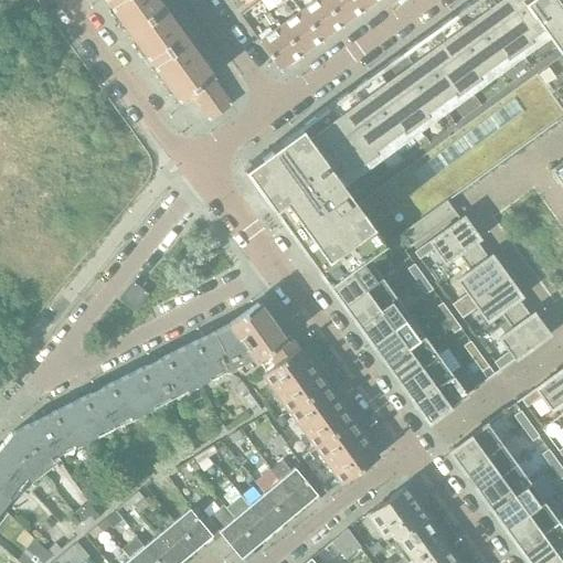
[(166,7),(161,0),(107,0),(131,32),(166,7)]
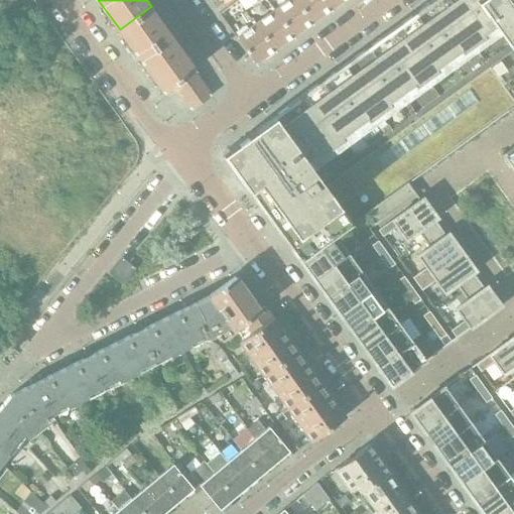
[(233,147),(224,152),(237,170),(252,190),(260,202),(276,225),(300,258),(302,261),(338,235),(355,224),(368,214),(376,225),(418,195),(410,183),(513,107),(513,0),(434,0),(419,11),(414,15),(372,45),(367,49),(326,80),(320,83),(278,114),(233,147)]
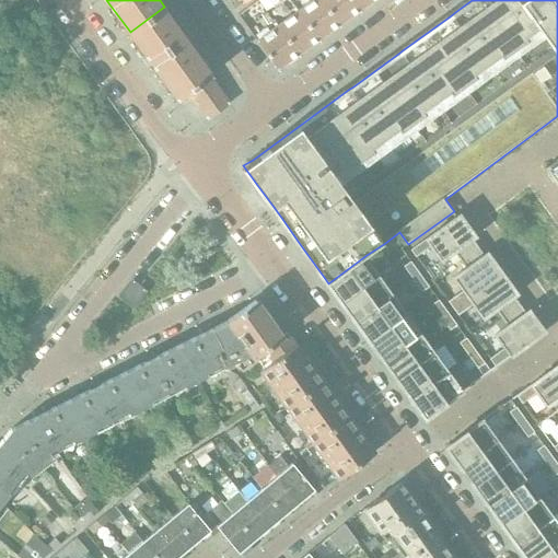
[(259,0),(245,11),(252,19),(265,9),(259,0)]
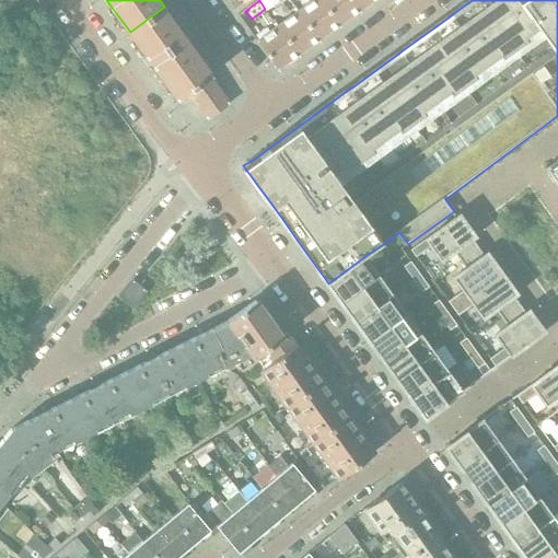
[(279,0),(262,0),(267,9),(279,0)]
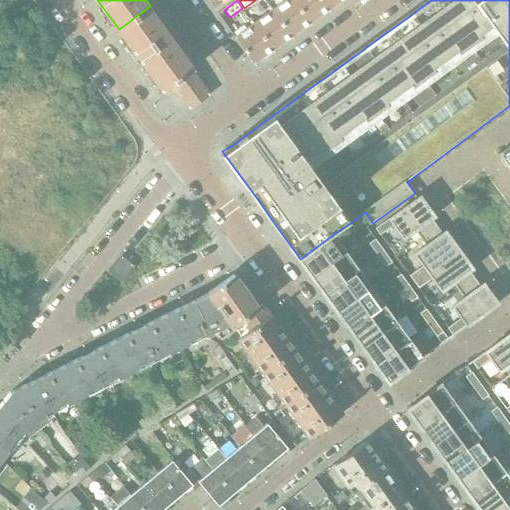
[(311,22),(295,0),(287,0),(274,9),(293,35),(311,22)]
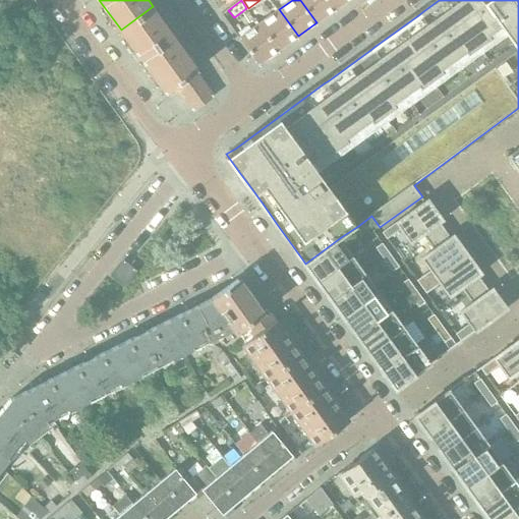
[(336,9),(329,0),(300,0),(316,22),(336,9)]
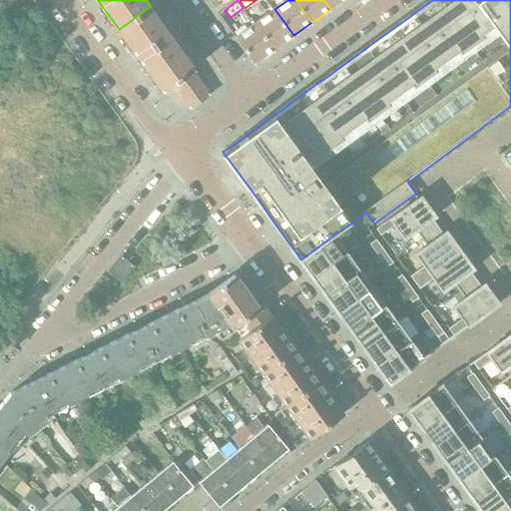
[(324,0),(331,9),(342,0),(324,0)]
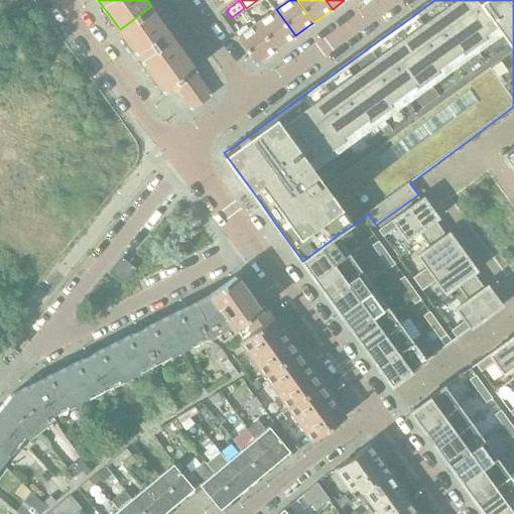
[(197,69),(151,6),(120,29),(165,92),(174,85),(195,71),(197,69)]
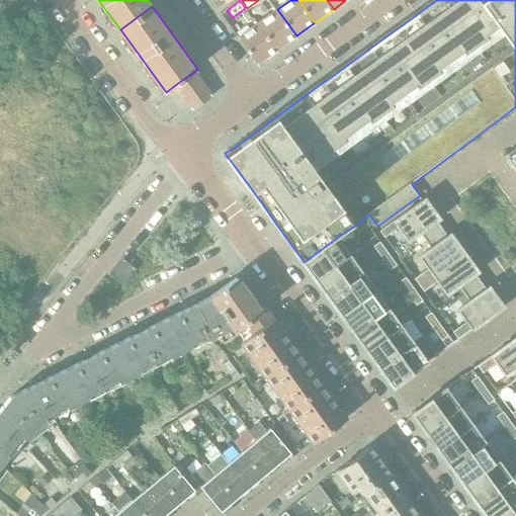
[(296,35),(277,9),(275,6),(273,8),(275,11),(259,23),(258,23),(277,50),(296,35)]
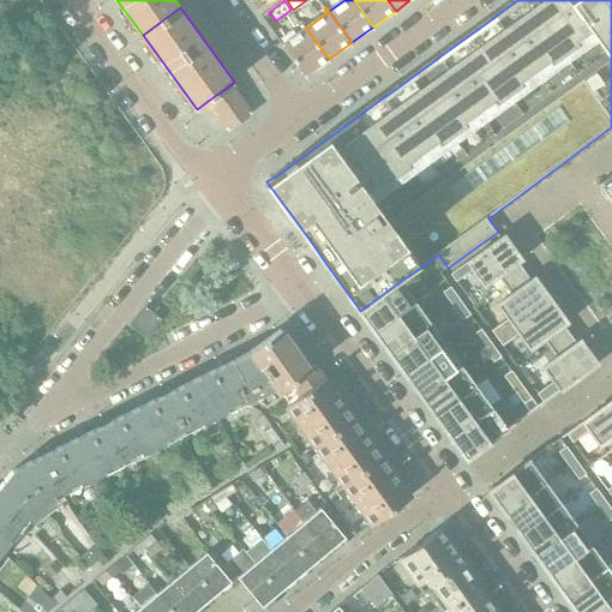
[(329,59),(306,28),(307,28),(305,23),(301,25),(305,29),(285,45),(306,76),(329,59)]
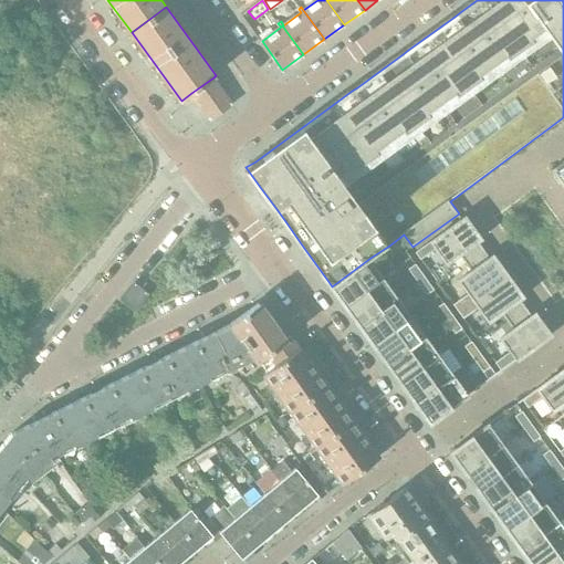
[(233,104),(213,77),(191,93),(195,96),(212,121),(233,104)]
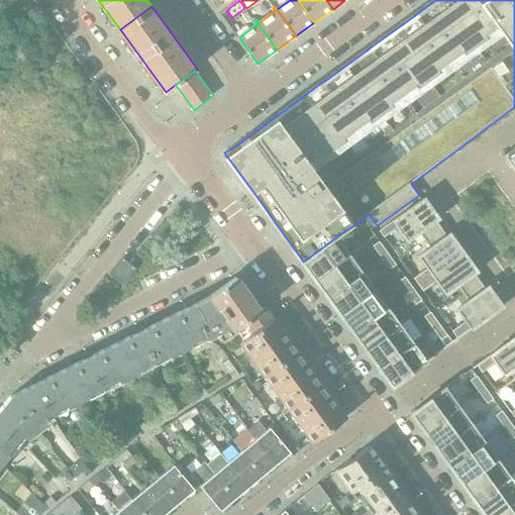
[(514,147),(506,155),(514,167),(514,147)]
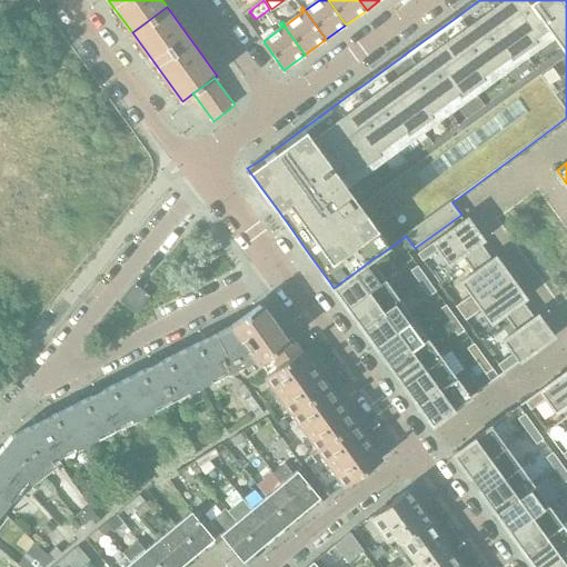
[(490,248),(468,218),(434,242),(449,265),(463,255),(469,264),(490,248)]
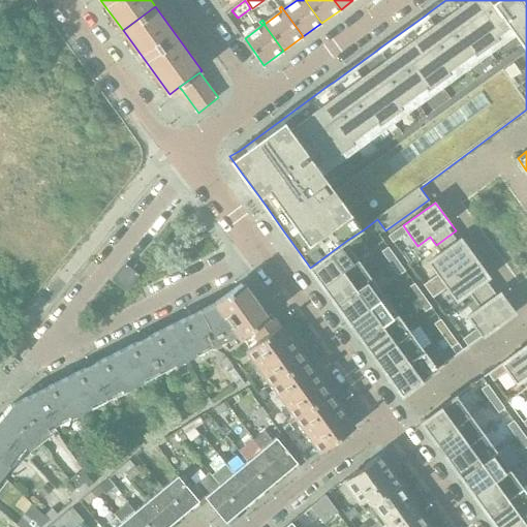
[(475,257),(456,230),(436,245),(441,252),(429,261),(443,281),(475,257)]
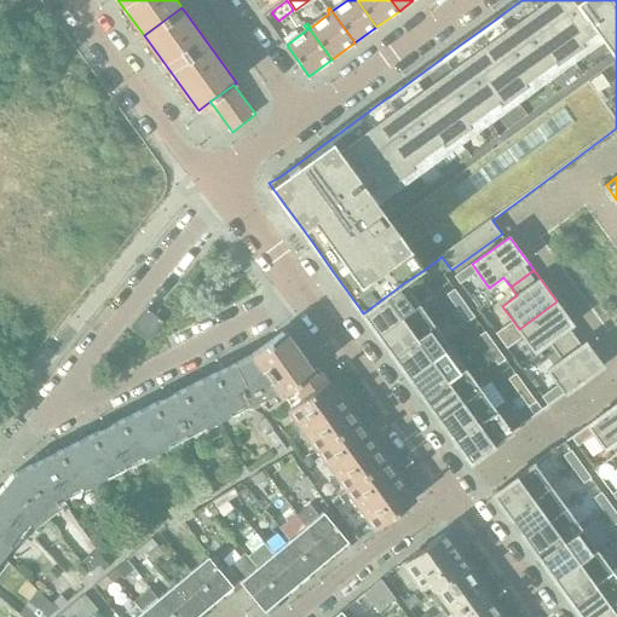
[(421,303),(419,300),(417,300),(407,286),(408,284),(405,282),(363,313),(379,334),(421,303)]
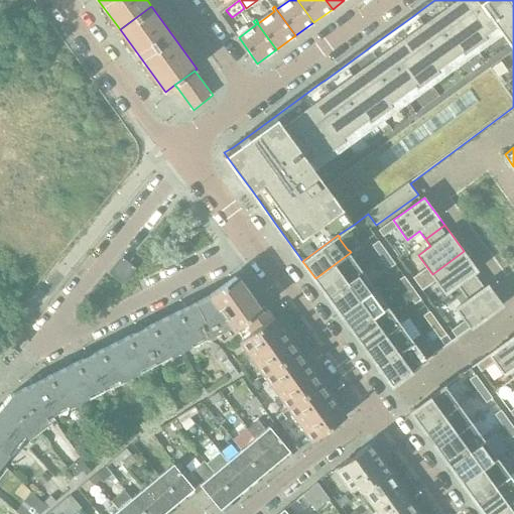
[(388,252),(380,240),(373,245),(382,257),(388,252)]
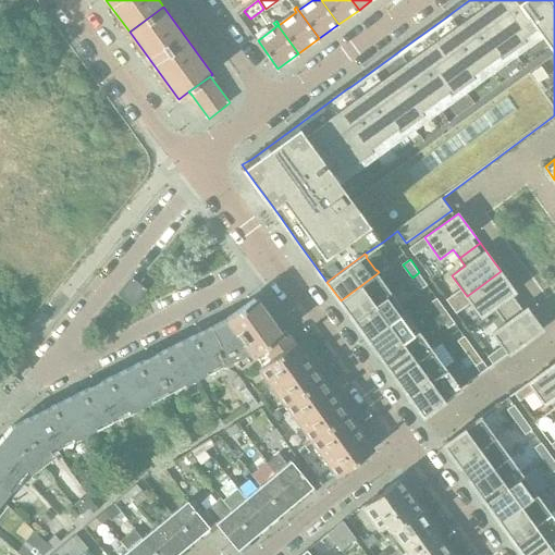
[(521,299),(501,271),(467,296),(481,317),(494,307),(501,315),(521,299)]
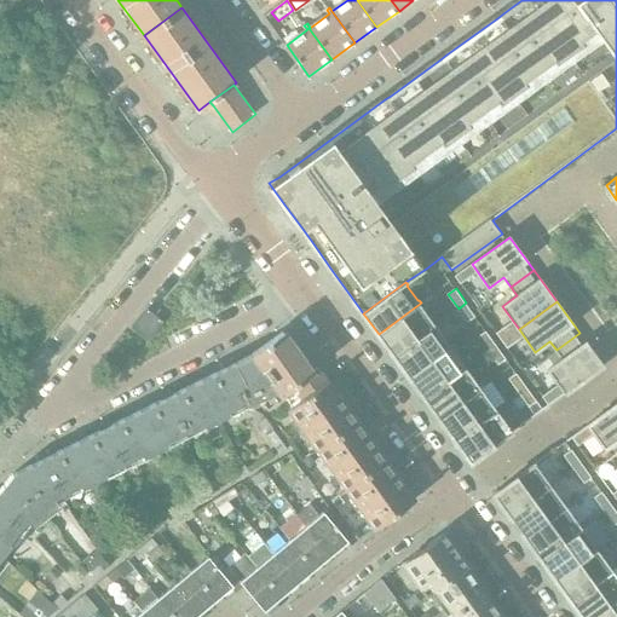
[(422,306),(424,306),(421,303),(379,334),(393,355),(436,324),(434,321),(433,322),(422,306)]
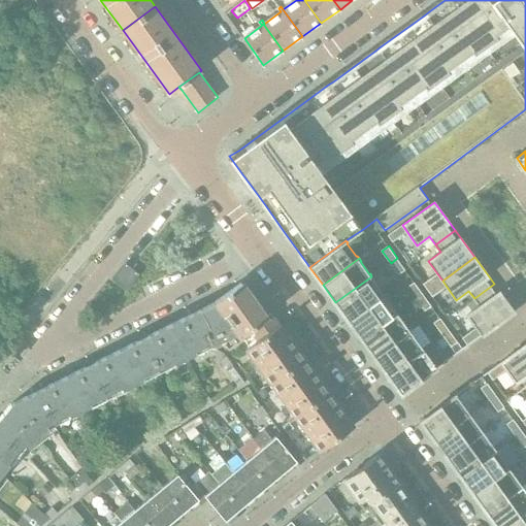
[(406,269),(397,258),(391,263),(399,274),(406,269)]
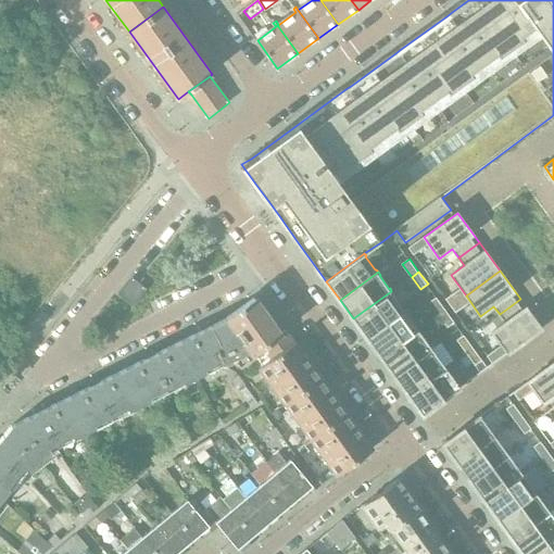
[(134,304),(146,289),(133,278),(120,292),(134,304)]
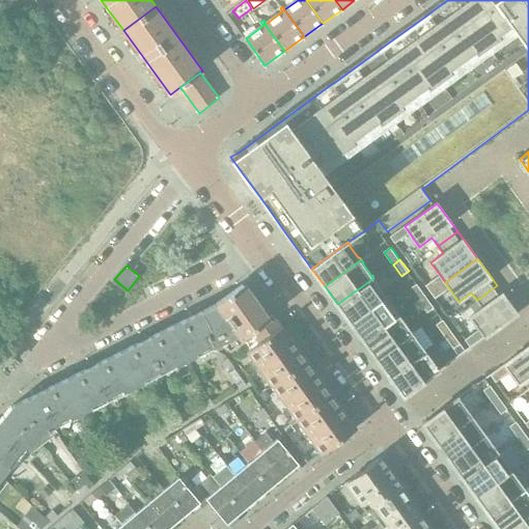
[(387,296),(385,294),(376,281),(376,280),(373,278),(337,304),(351,323),(387,296)]
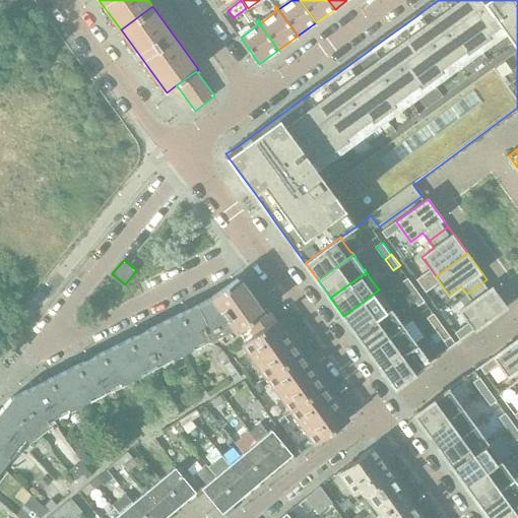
[(417,289),(408,277),(402,282),(410,295),(417,289)]
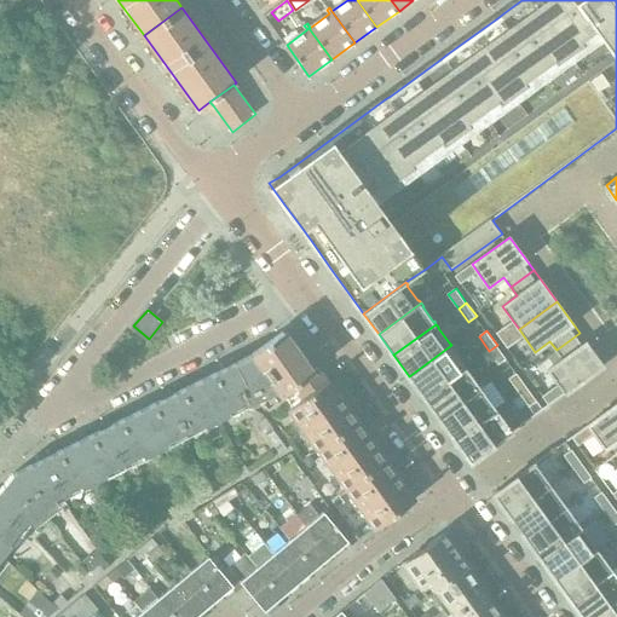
[(313,372),(304,357),(306,355),(299,345),(297,347),(284,332),(254,353),(254,355),(281,390),(284,395),(289,391),(288,390),(313,372)]
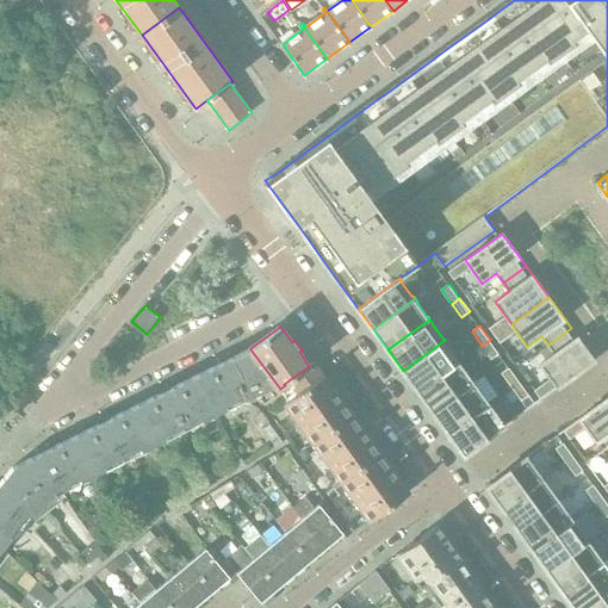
[(595,361),(571,328),(548,345),(554,354),(540,365),(557,388),(595,361)]
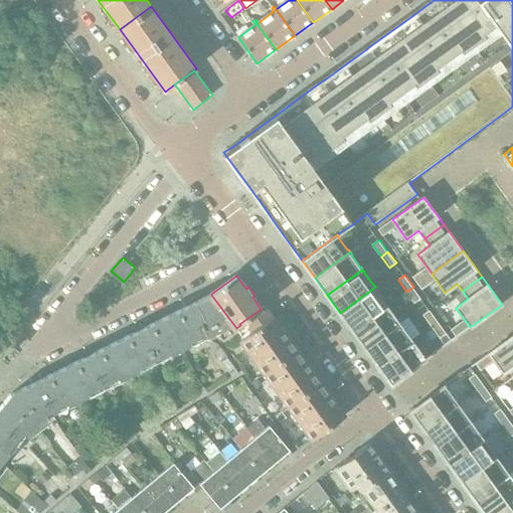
[(388,305),(386,302),(385,303),(376,290),(377,290),(375,287),(340,313),(353,330),(388,305)]
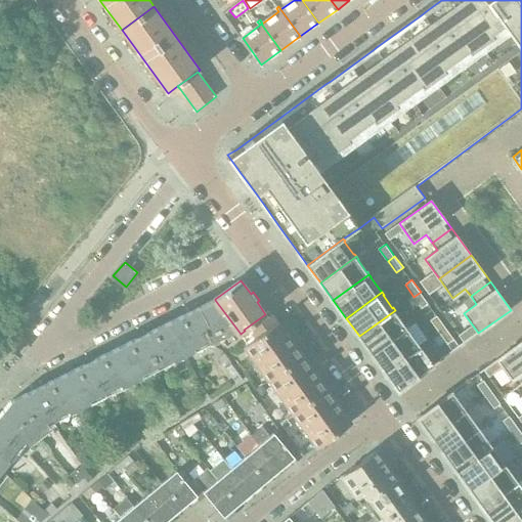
[(429,303),(421,292),(414,297),(423,308),(429,303)]
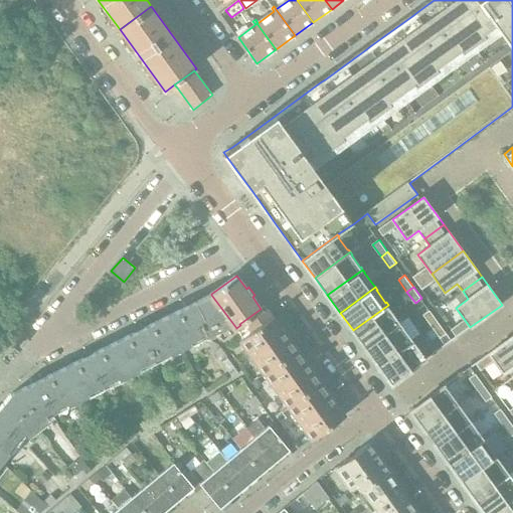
[(219,331),(233,324),(211,295),(197,302),(195,297),(183,303),(186,307),(166,317),(182,350),(192,345),(190,341),(213,330),(215,334),(219,332),(219,331)]
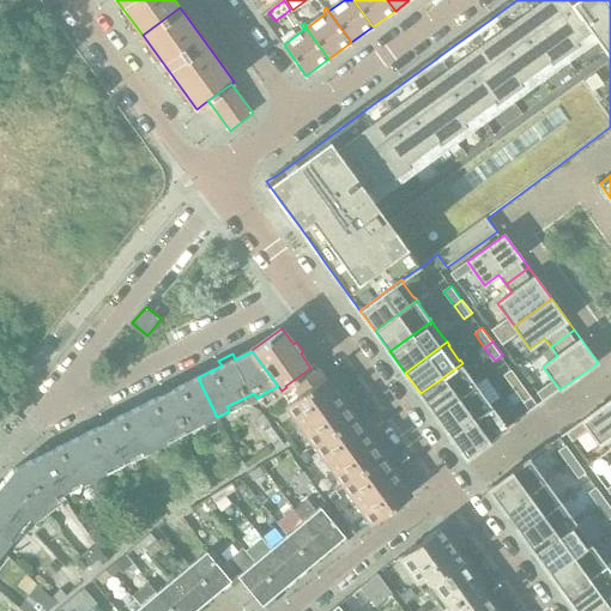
[(295,399),(326,377),(315,363),(310,368),(285,386),(286,387),(295,399)]
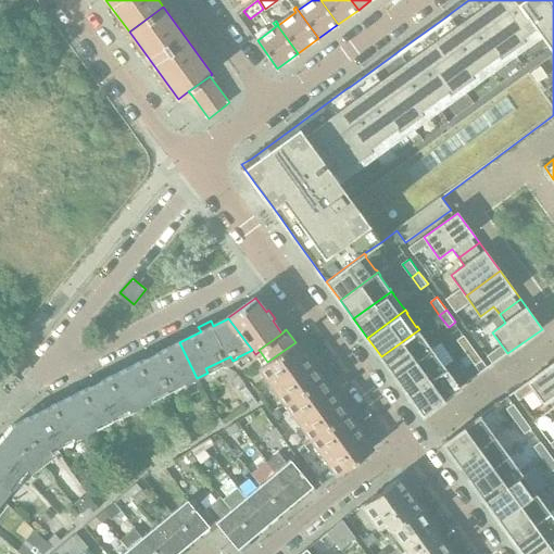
[(432,348),(431,345),(430,345),(420,332),(422,331),(419,329),(381,356),(394,376),(432,348)]
